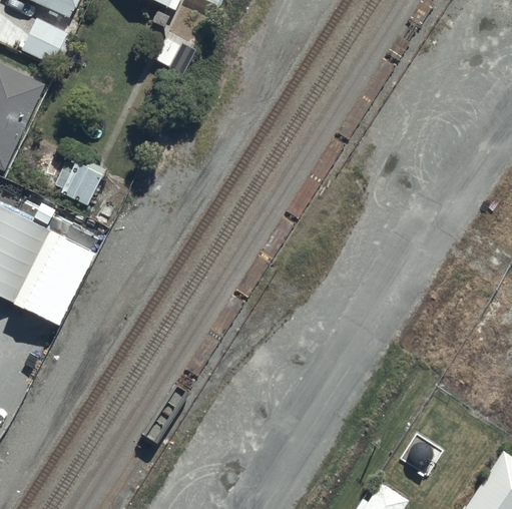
[(31,0),(70,18),(78,0),(31,0)]
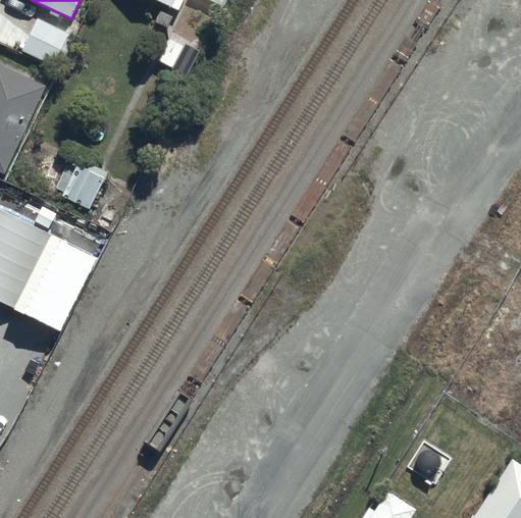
[(155,0),(178,11),(184,0),(155,0)]
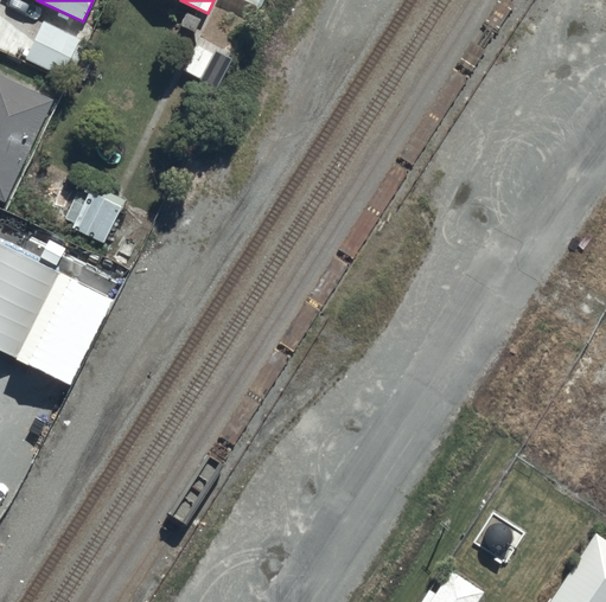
[(81,37),(44,19),(25,57),(61,76),(81,37)]
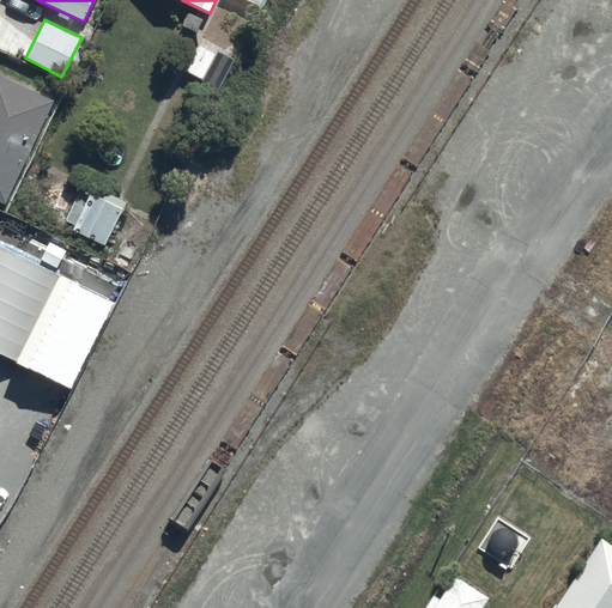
[(53,101),(0,76),(0,200),(5,204),(53,101)]
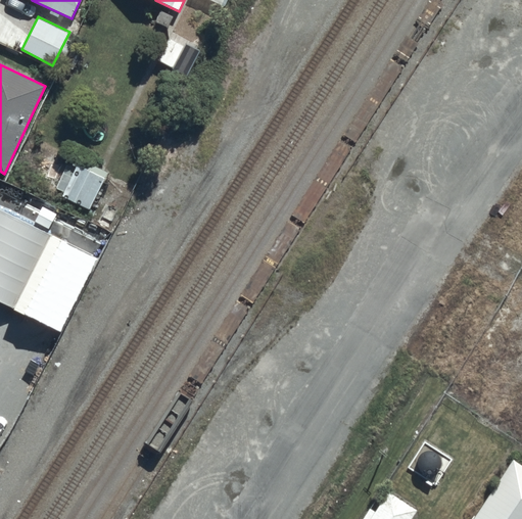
[(107,172),(81,158),(62,197),(89,209),(107,172)]
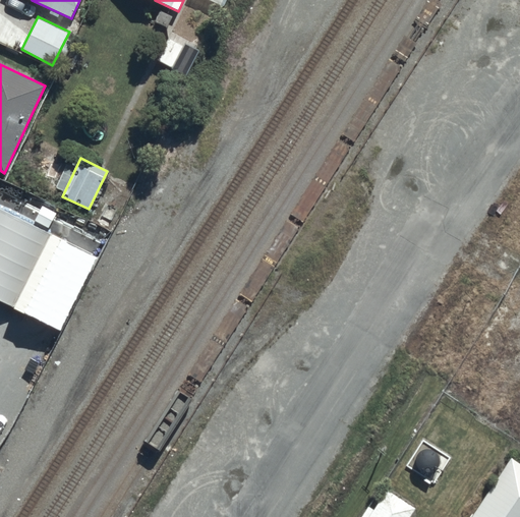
[(467,516),(519,516),(519,463),(508,456),(467,516)]
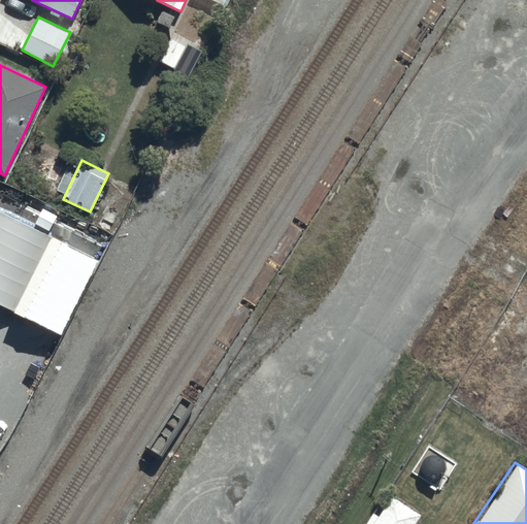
[(417,523),(423,516),(391,496),(377,517),(372,514),(366,523),(417,523)]
